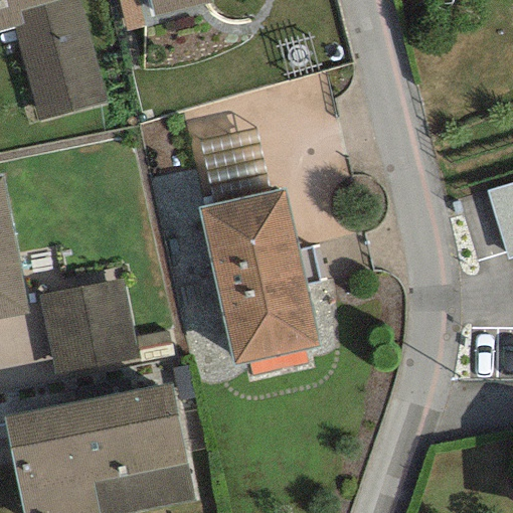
[(0,0),(0,29),(13,25),(39,121),(110,102),(80,0),(0,0)]
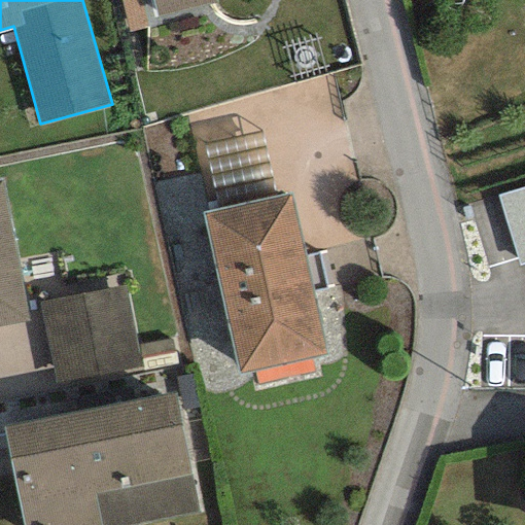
[(121,0),(130,30),(150,25),(144,0),(121,0)]
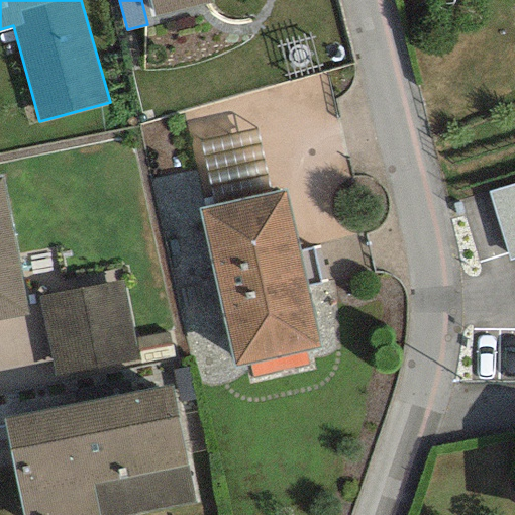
[(150,0),(155,16),(213,1),(213,0),(150,0)]
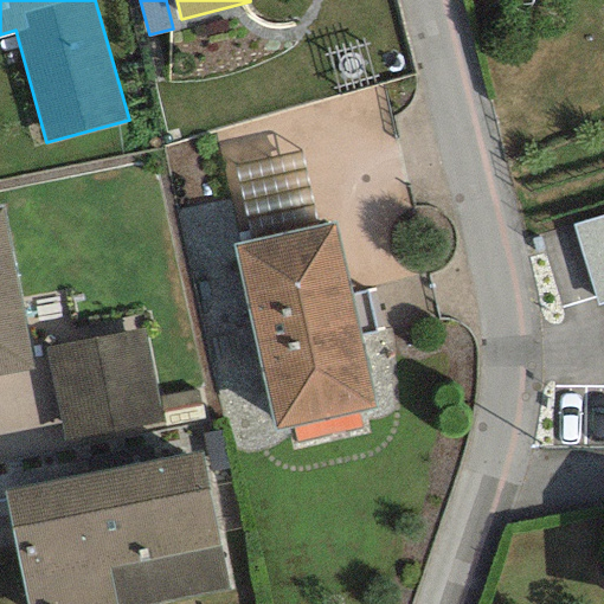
[(302,151),(236,165),(251,238),(319,224),(302,151)]
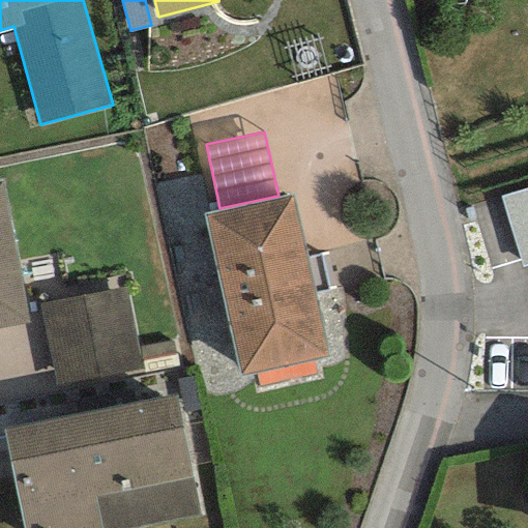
[(0,180),(0,325),(28,321),(1,181),(0,180)]
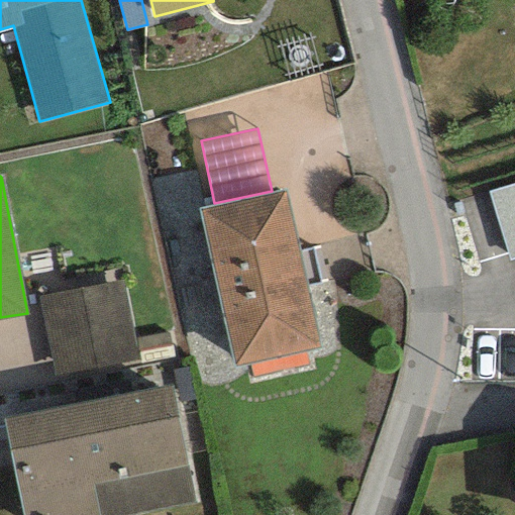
[(514,181),(487,191),(510,260),(514,259),(514,181)]
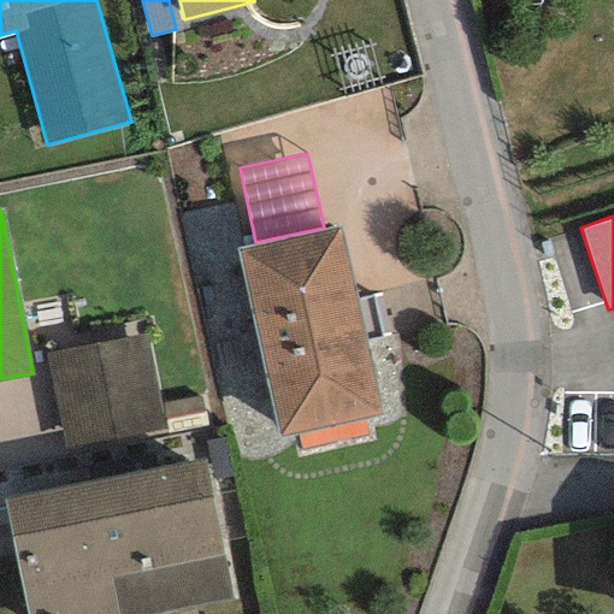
[(255,242),(237,247),(278,435),(383,412),(342,224),(324,228),(255,242)]
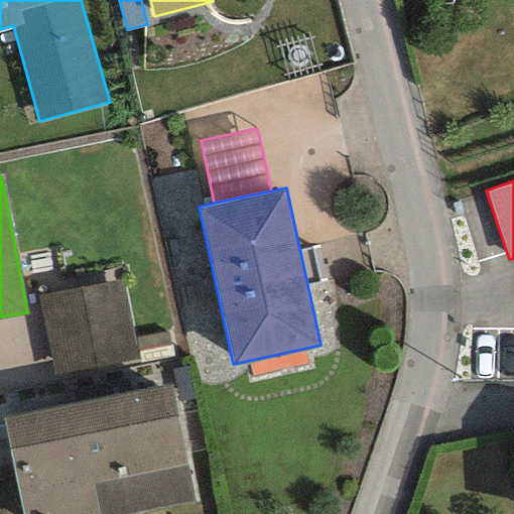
[(123,278),(38,295),(54,376),(140,359),(123,278)]
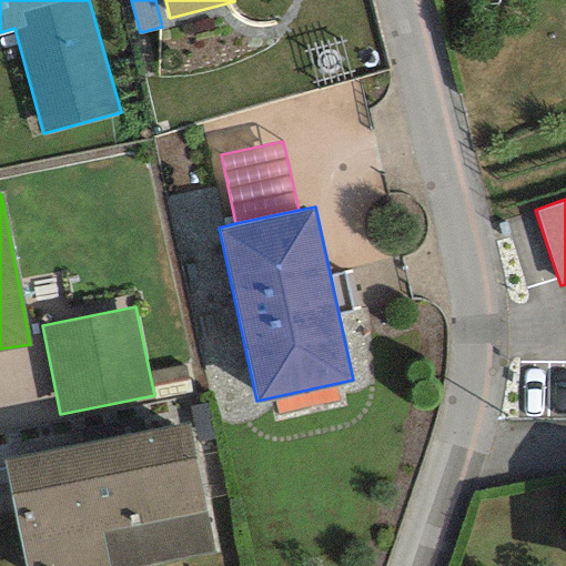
[(2,460),(23,565),(130,565),(212,549),(188,423),(2,460)]
